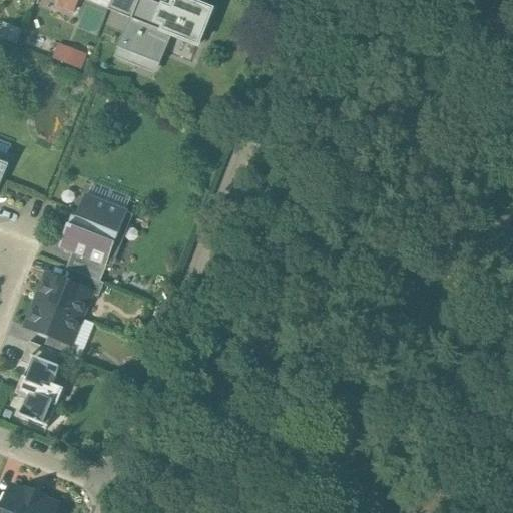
[(78,0),(58,0),(56,5),(74,12),(78,0)]
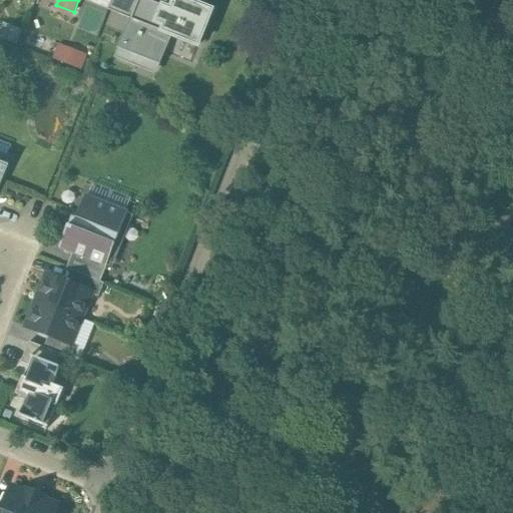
[(88,0),(88,2),(108,11),(112,0),(88,0)]
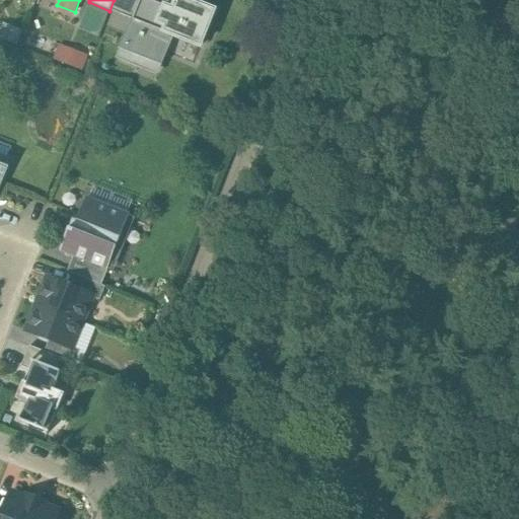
[(114,0),(109,11),(134,20),(136,14),(141,0),(114,0)]
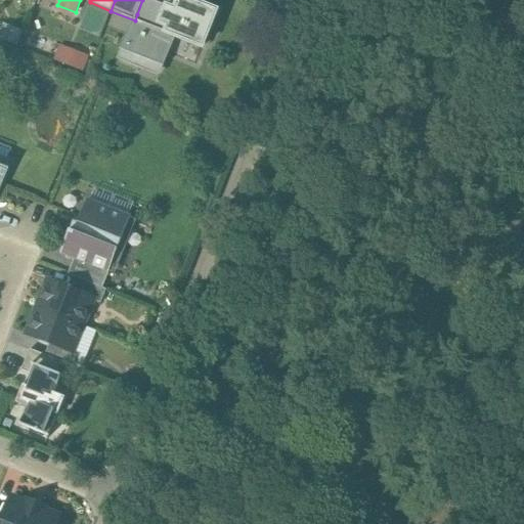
[(217,11),(188,0),(172,0),(169,8),(147,0),(142,0),(137,14),(143,16),(137,32),(135,31),(124,60),(138,66),(141,58),(157,64),(169,34),(204,48),(217,11)]
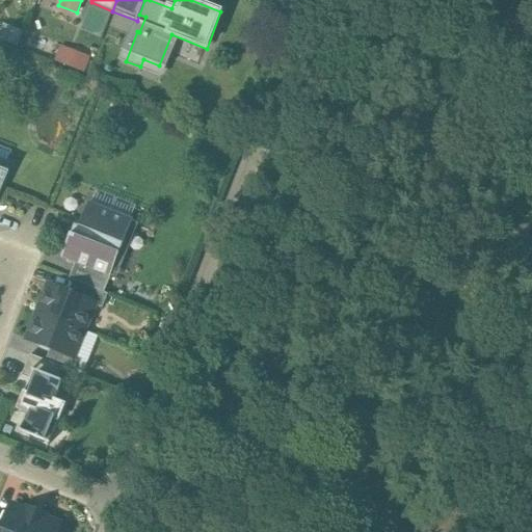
[(55,60),(86,71),(91,54),(60,45),(55,60)]
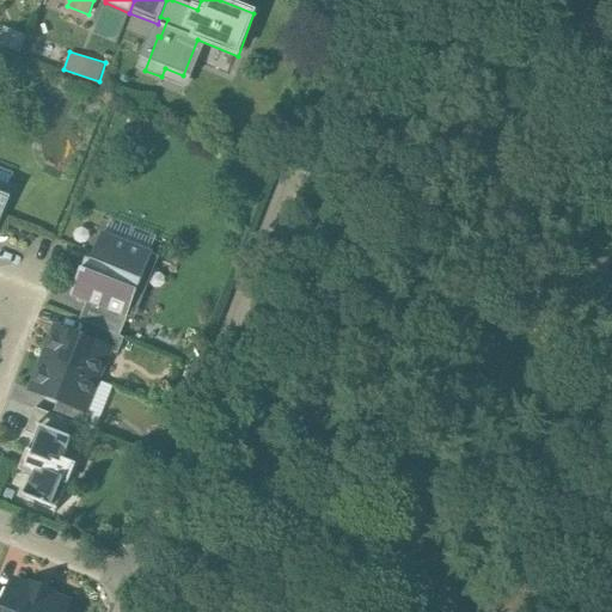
[(0,234),(14,199),(0,193),(0,234)]
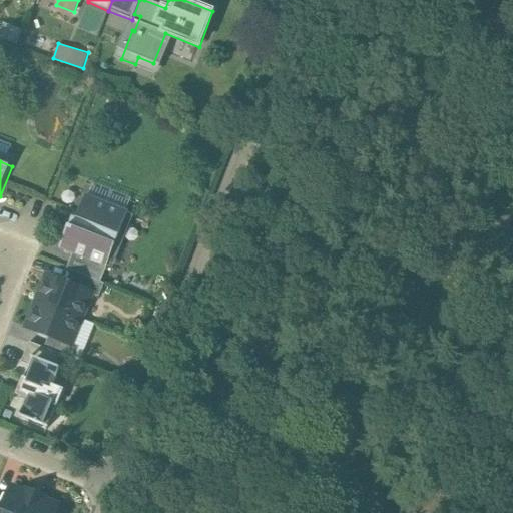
[(128,212),(85,195),(73,227),(69,226),(60,248),(73,253),(106,267),(128,212)]
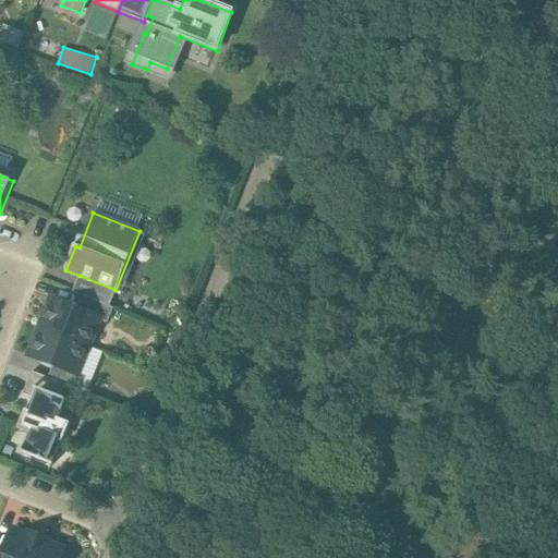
[(116,290),(80,276),(73,292),(81,295),(109,306),(116,290)]
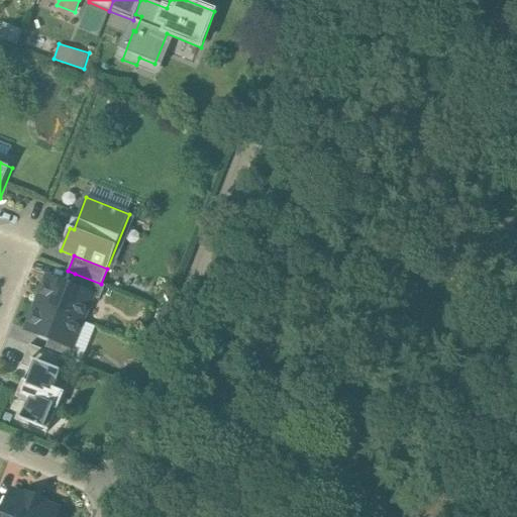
[(101,284),(75,274),(71,286),(93,295),(92,296),(100,299),(105,286),(101,284)]
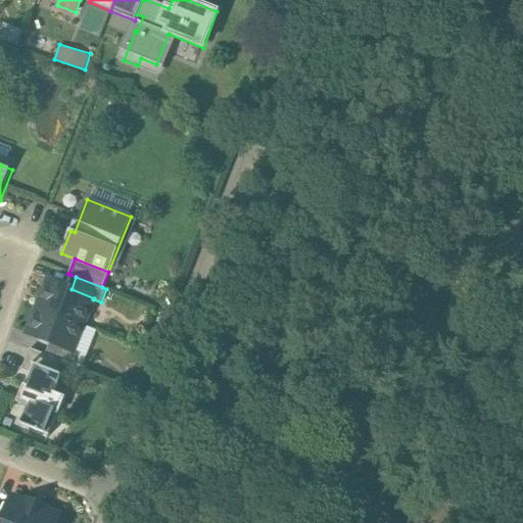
[(72,289),(48,280),(38,306),(83,325),(93,299),(94,298),(72,289)]
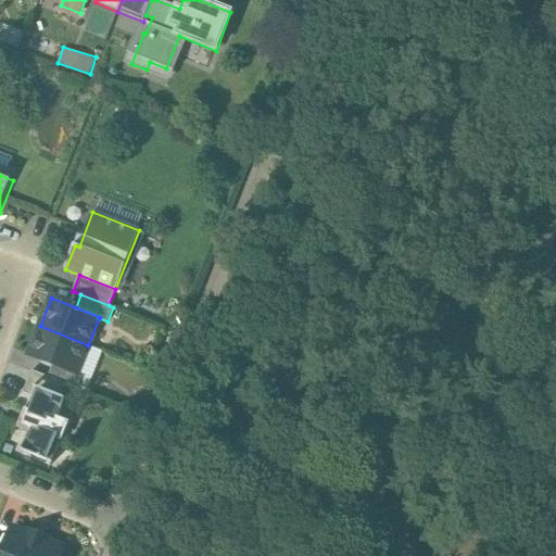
[(88,345),(40,326),(28,354),(53,364),(77,374),(78,373),(88,345)]
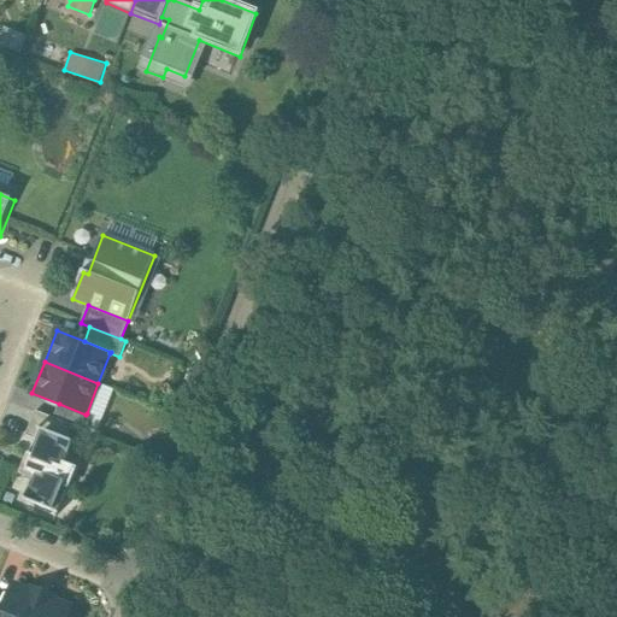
[(86,415),(59,404),(53,418),(72,427),(89,434),(95,417),(87,413),(86,415)]
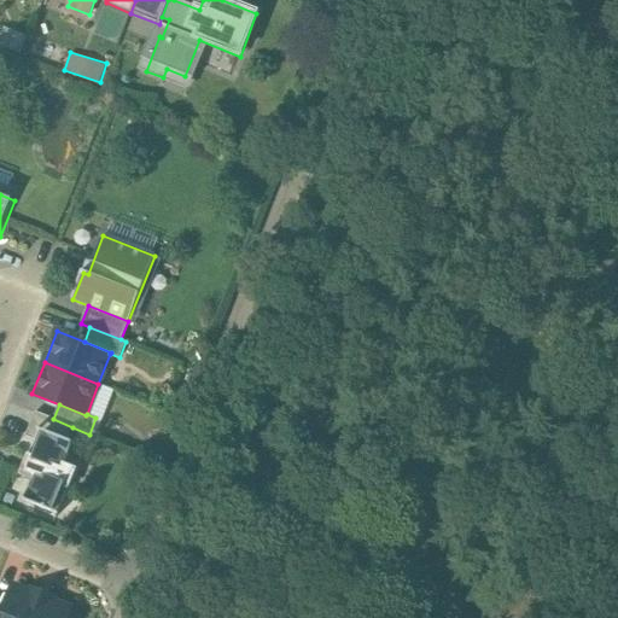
[(53,419),(35,412),(25,437),(35,441),(35,439),(51,444),(54,436),(68,441),(73,427),(53,419)]
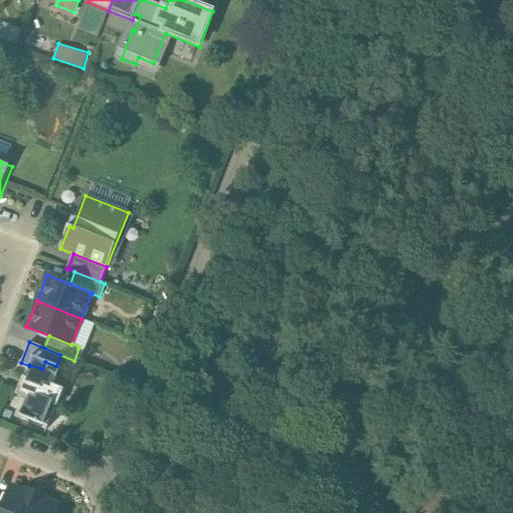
[(42,369),(29,365),(29,366),(24,379),(26,380),(22,392),(28,395),(20,416),(47,427),(57,404),(54,403),(59,392),(52,389),(60,368),(56,366),(45,362),(42,369)]
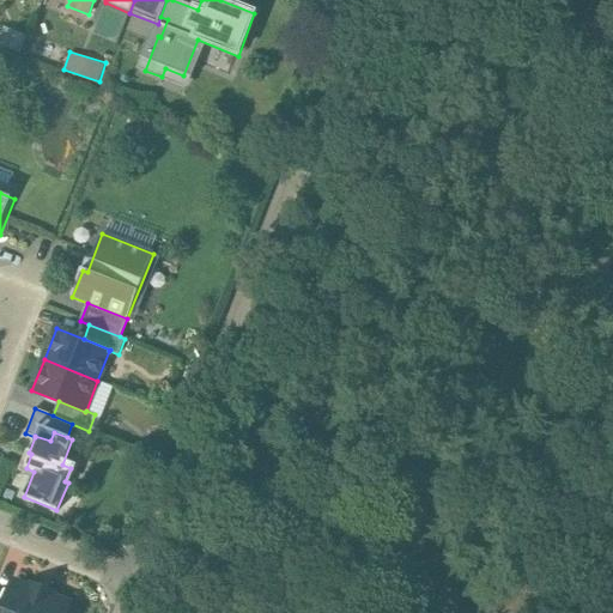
[(32,590),(14,583),(8,596),(1,612),(64,612),(68,605),(49,598),(50,594),(34,587),(32,590)]
